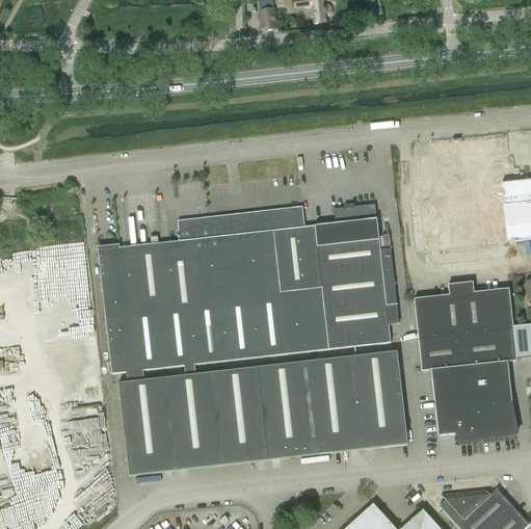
[(260,7),(259,7),(262,29),(280,26),(276,5),(275,5),(274,0),(259,0),(260,7)]
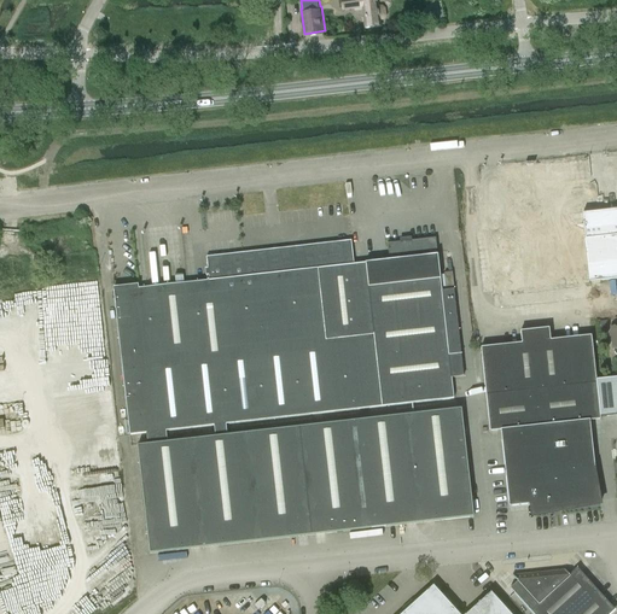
[(343,0),(344,7),(364,5),(367,25),(383,23),(382,17),(385,17),(386,13),(385,6),(383,4),(379,5),(378,0),(343,0)]
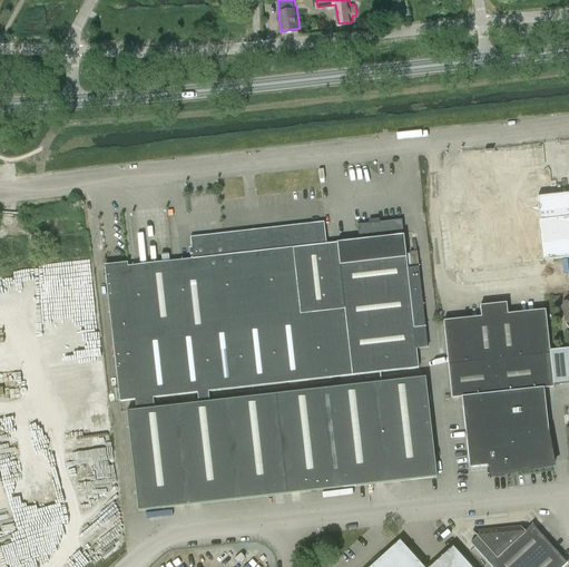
[(410,7),(396,8),(399,20),(411,18),(410,7)]
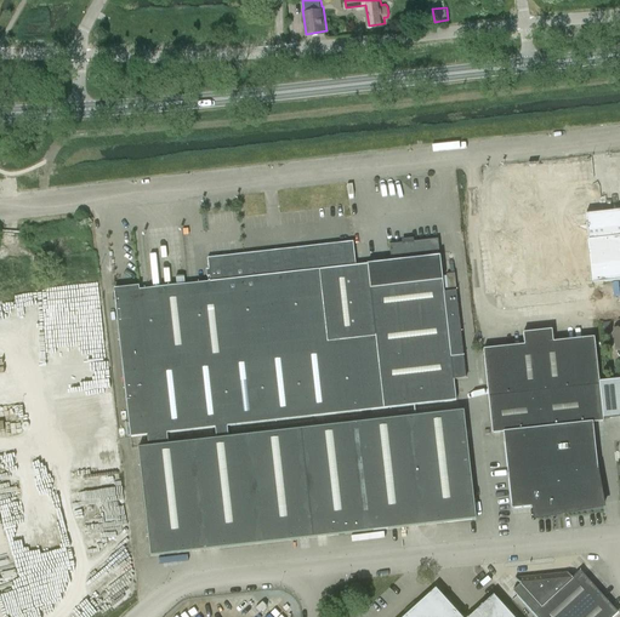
[(210,278),(114,289),(131,433),(147,430),(148,443),(168,440),(166,429),(216,423),(217,435),(229,434),(228,422),(455,395),(453,375),(465,373),(455,286),(443,287),(437,235),(388,240),(391,257),(356,261),(353,238),(208,253),(210,278)]
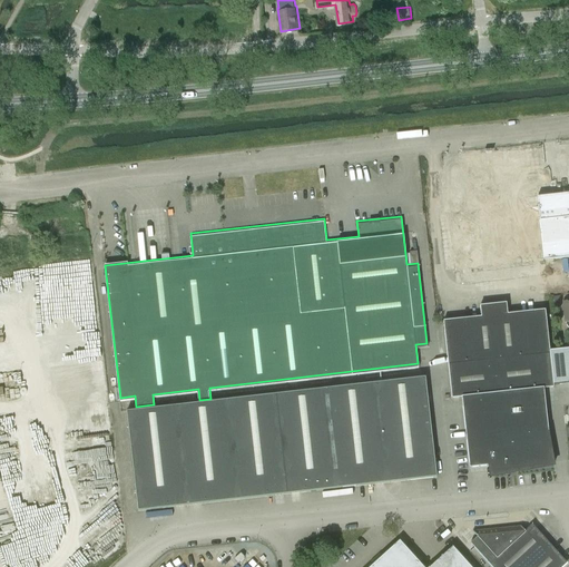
[(506,275),(518,274),(517,264),(504,264),(506,275)]
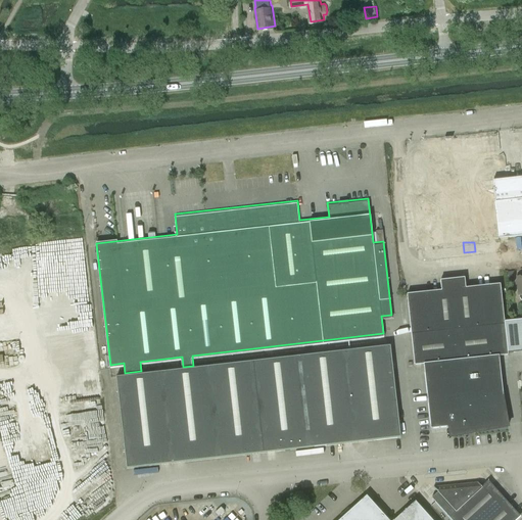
[(441,288),(407,291),(415,363),(424,362),(431,427),(452,424),(453,428),(507,423),(500,353),(508,352),(501,281),(466,285),(465,275),(440,278),(441,288)]
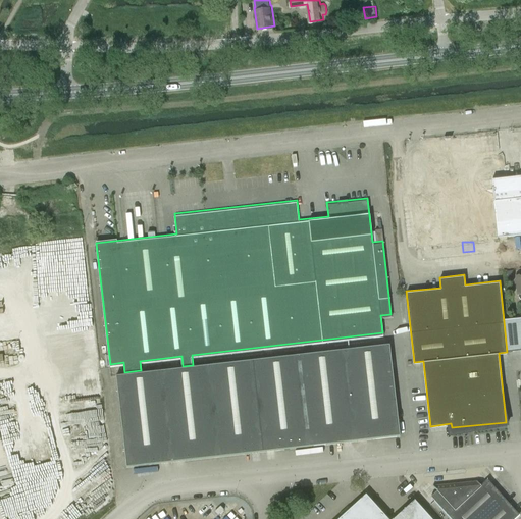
[(520,316),(504,318),(507,350),(520,348),(520,316)]
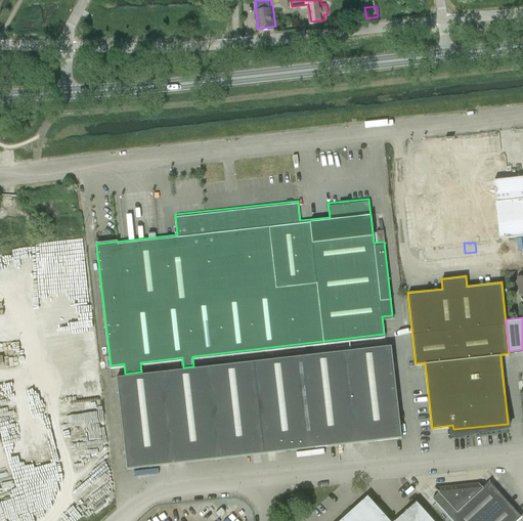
[(125,374),(117,375),(128,467),(401,435),(391,344),(193,366),(183,367),(141,372),(125,374)]
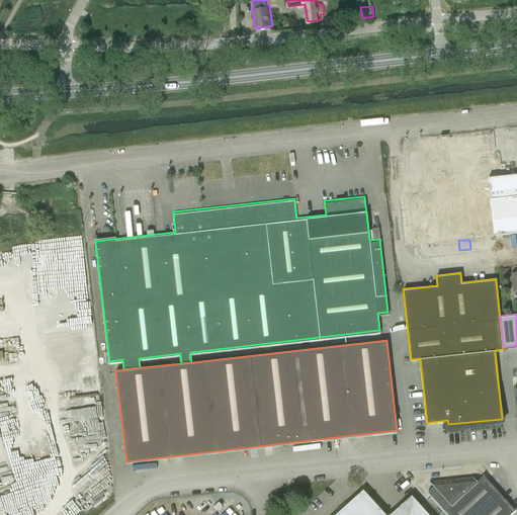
[(434,485),(427,491),(449,514),(508,514),(515,509),(484,475),(478,480),(472,475),(430,480),(434,485)]
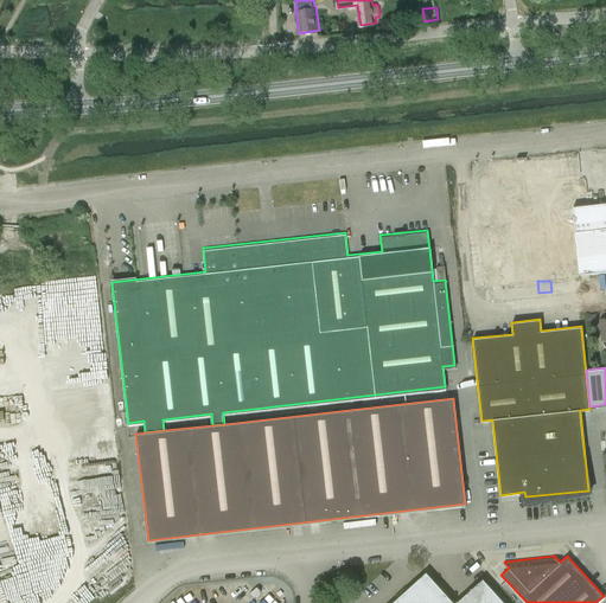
[(453,602),(426,572),(401,595),(407,602),(453,602)]
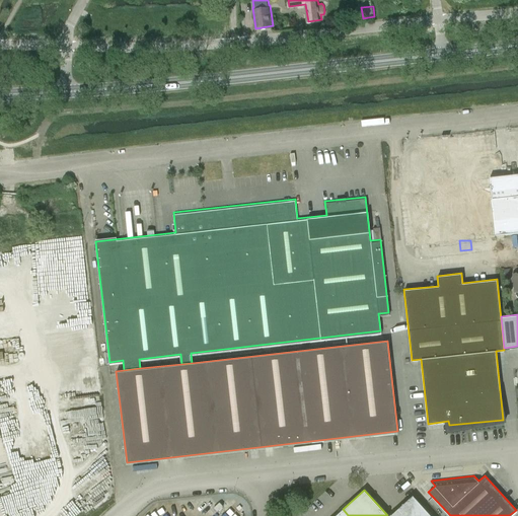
[(387,515),(430,515),(412,495),(387,515)]
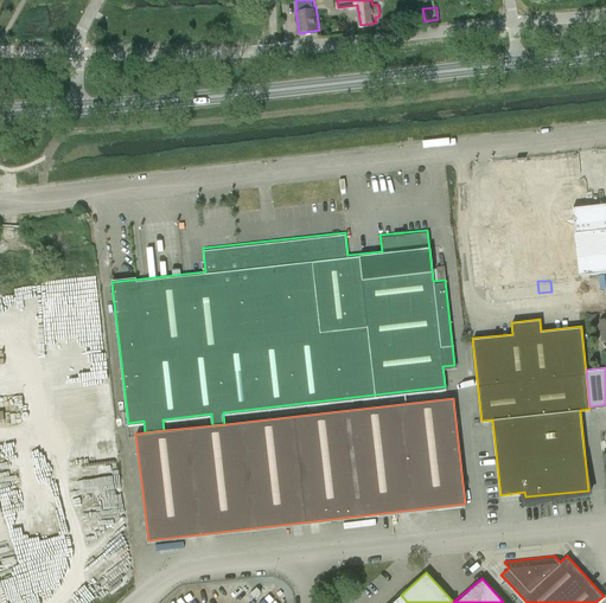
[(257,585),(252,591),(255,596),(262,590),(257,585)]
